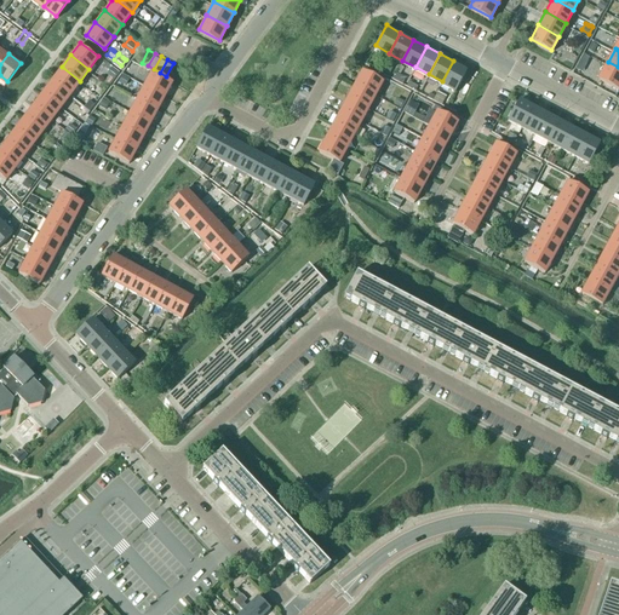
[(453,61),(442,81),(456,88),(466,68),(453,61)]
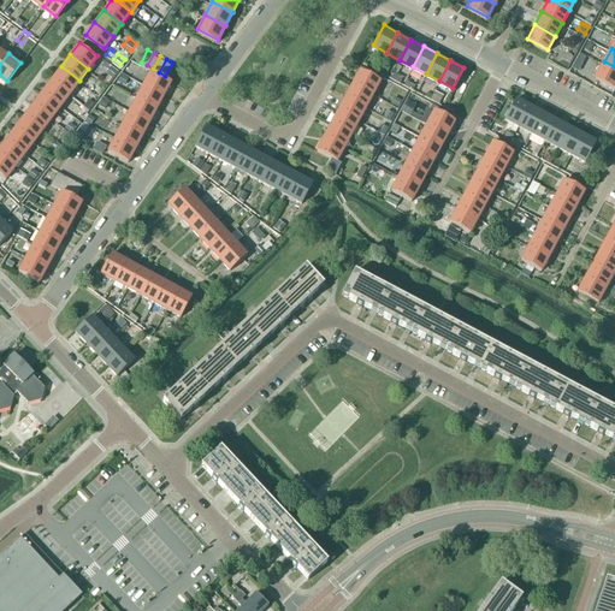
[(614,66),(604,61),(597,75),(614,84),(614,66)]
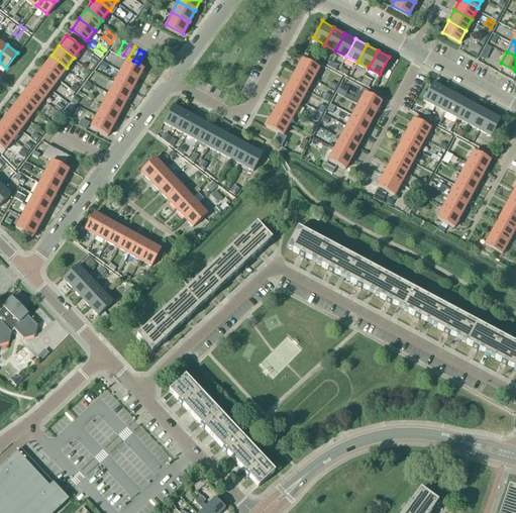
[(99,58),(98,57),(96,56),(94,54),(92,56),(90,59),(91,60),(92,61),(95,63),(99,58)]
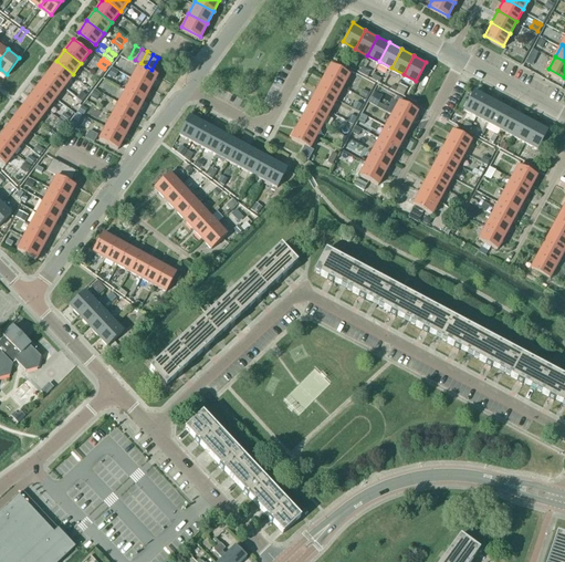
[(73,74),(56,61),(48,72),(64,85),(70,79),(73,81),(76,76),(73,74)]
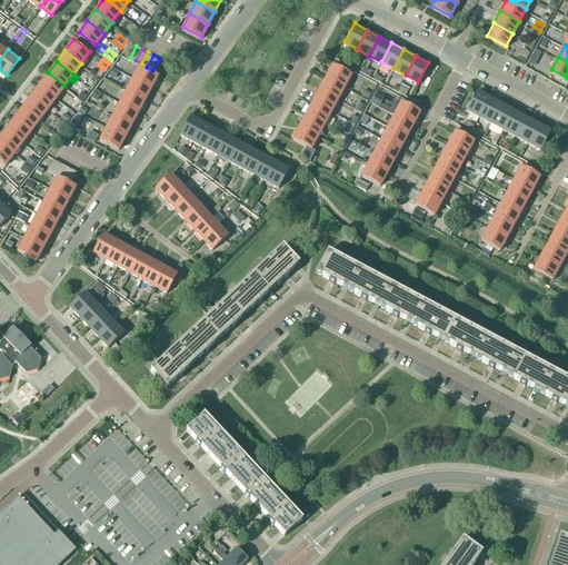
[(326,75),(345,85),(351,72),(332,62),(326,75)]
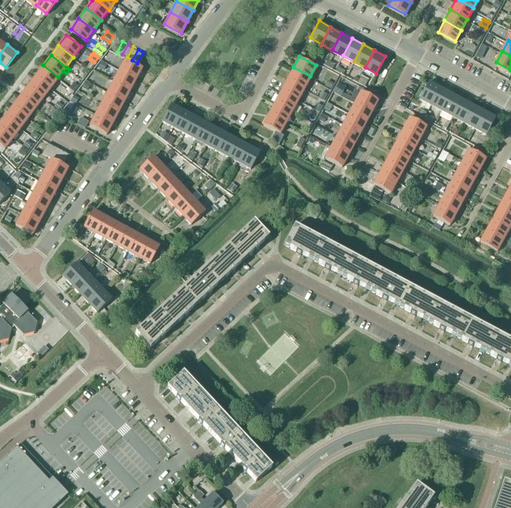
[(120,68),(137,77),(143,66),(126,57),(120,68)]
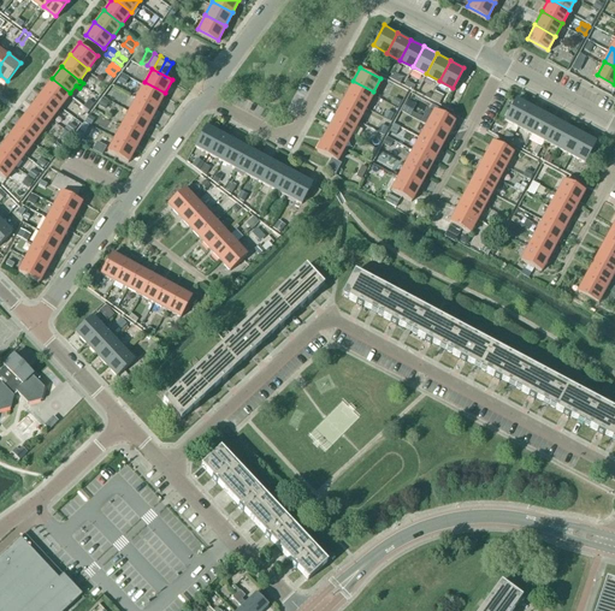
[(128,73),(125,72),(123,71),(118,78),(125,82),(130,75),(128,73)]
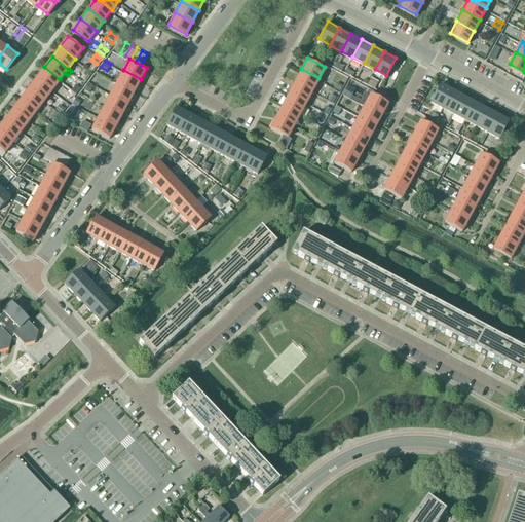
[(65,83),(60,79),(44,67),(36,77),(52,89),(59,81),(64,85),(65,83)]
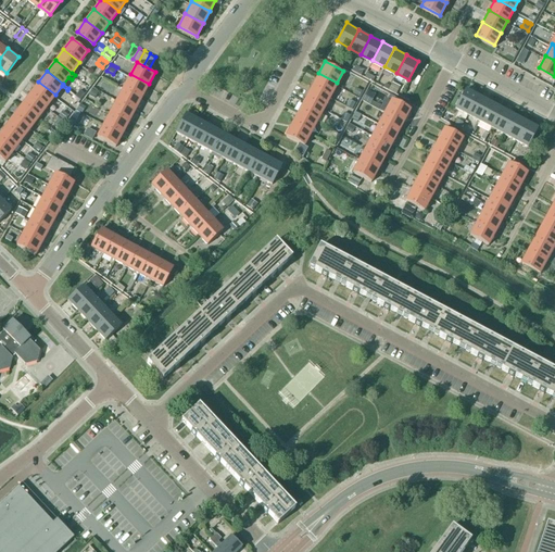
[(330,95),(337,83),(318,73),(312,85),(330,95)]
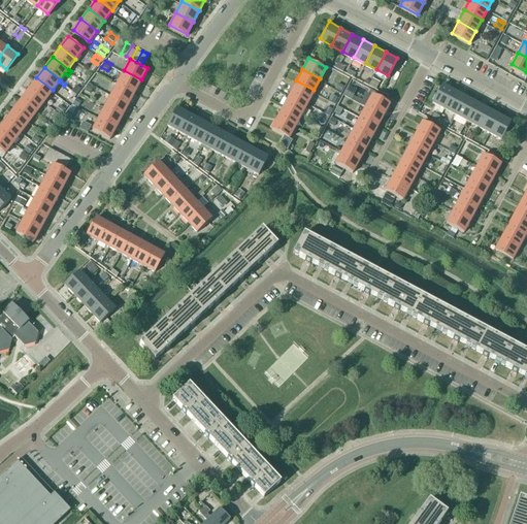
[(135,91),(141,79),(124,70),(118,82),(135,91)]
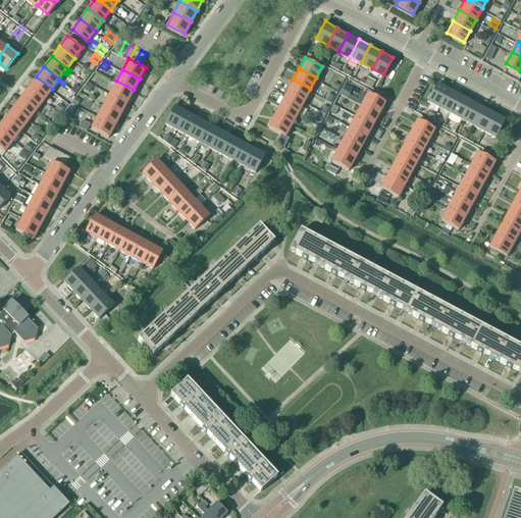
[(84,81),(87,75),(83,71),(79,76),(84,81)]
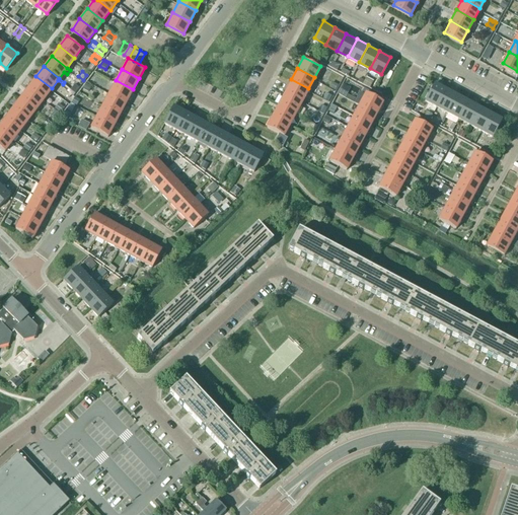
[(374,77),(367,74),(366,76),(365,77),(363,81),(370,85),(374,77)]
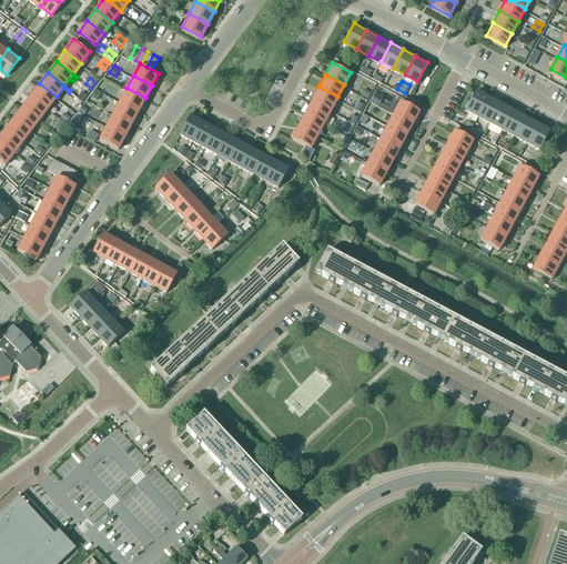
[(48,108),(57,97),(39,83),(31,94),(48,108)]
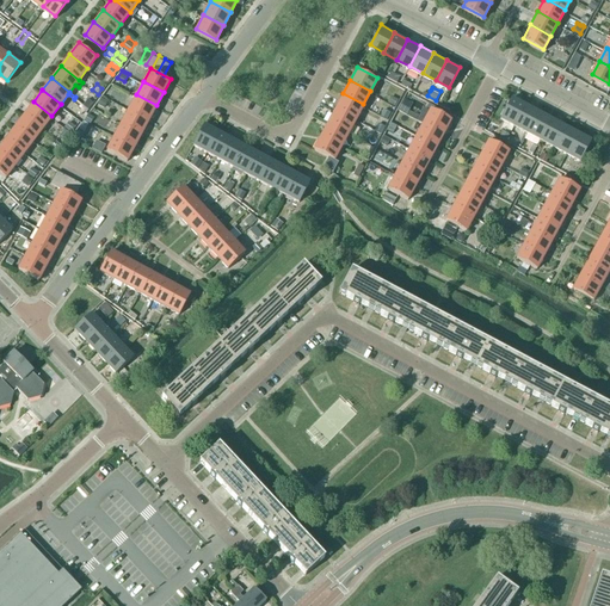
[(356,117),(363,104),(343,93),(337,106),(356,117)]
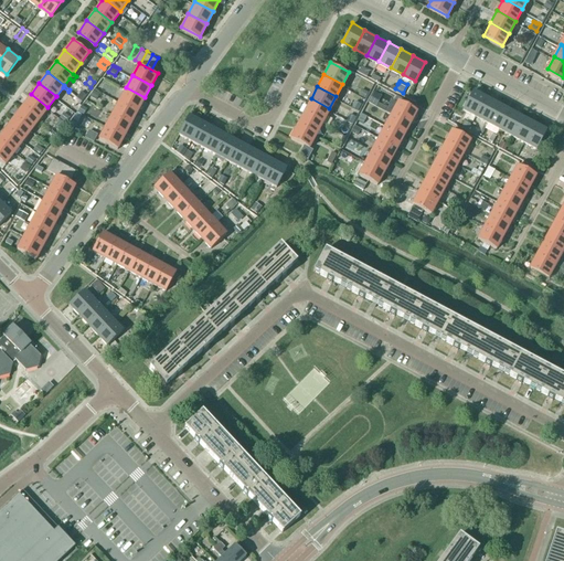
[(365,87),(362,86),(359,92),(365,96),(369,90),(365,87)]
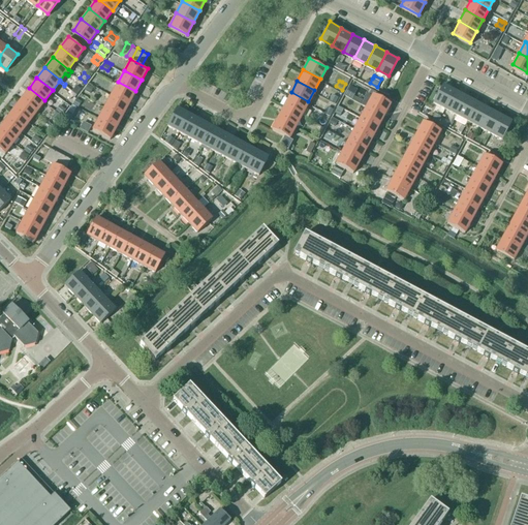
[(92,84),(91,83),(88,82),(85,87),(91,91),(94,85),(92,84)]
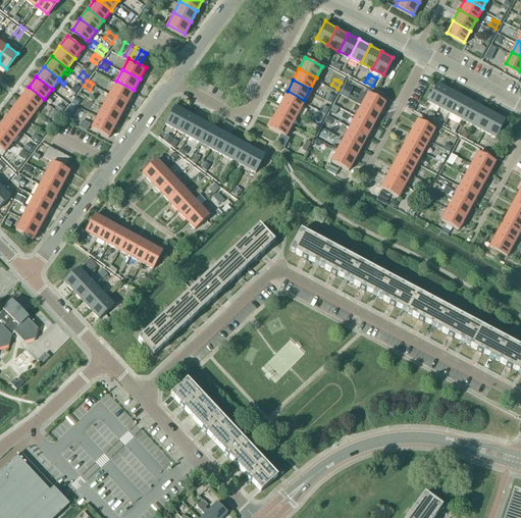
[(127,101),(134,90),(116,81),(110,92),(127,101)]
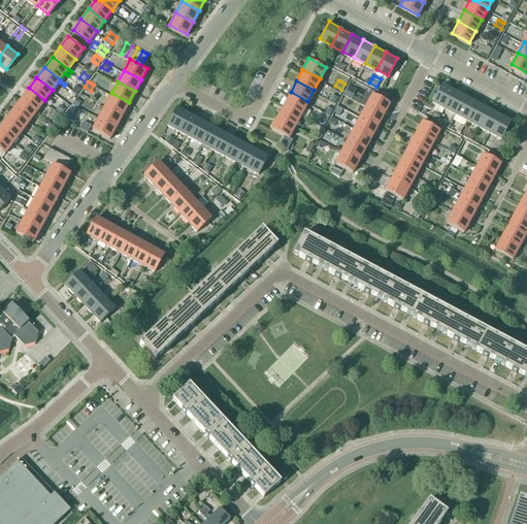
[(76,92),(80,86),(76,83),(72,89),(76,92)]
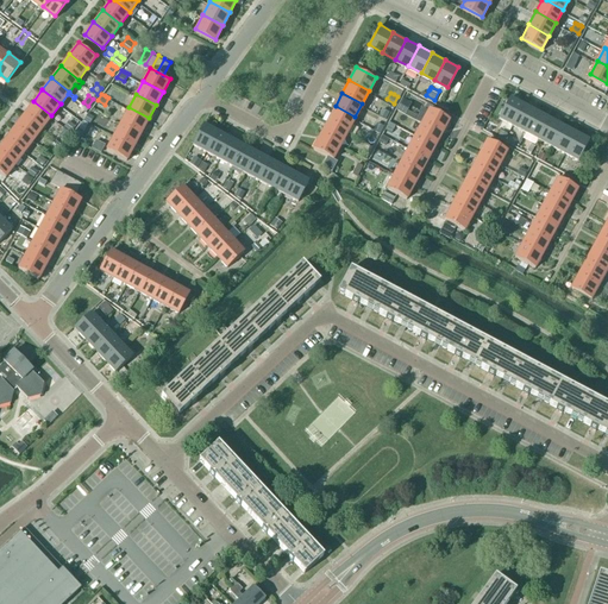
[(408,106),(409,105),(412,100),(405,95),(399,106),(406,111),(408,107),(408,106)]
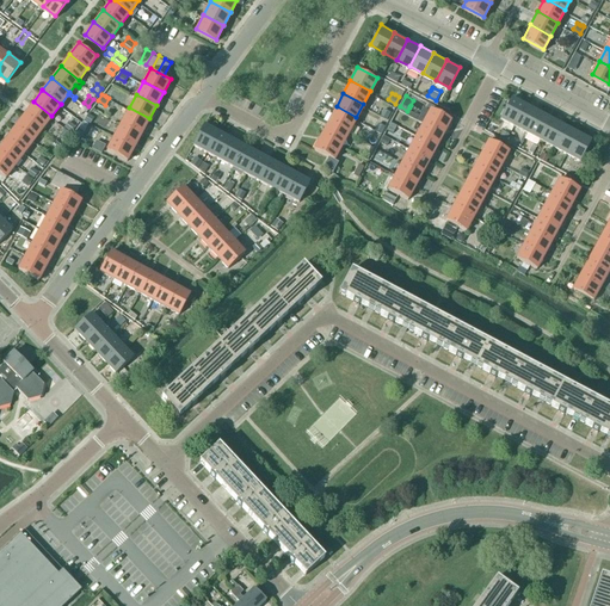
[(515,123),(525,103),(512,96),(501,116),(515,123)]
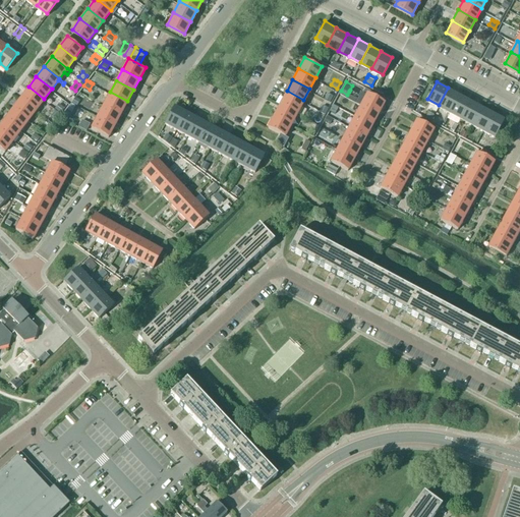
[(365,85),(363,89),(367,91),(371,93),(378,96),(383,99),(385,96),(365,85)]
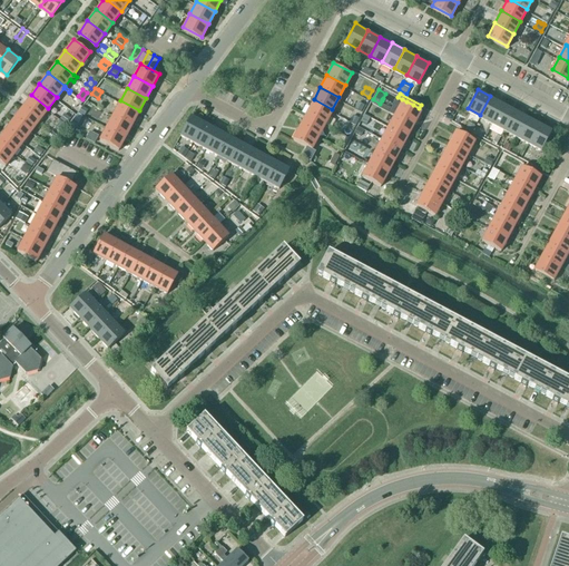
[(40,119),(48,108),(31,95),(22,106),(40,119)]
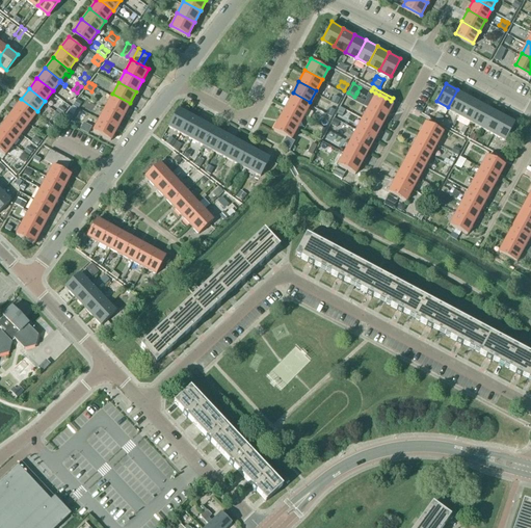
[(459,113),(469,96),(457,89),(448,107),(459,113)]
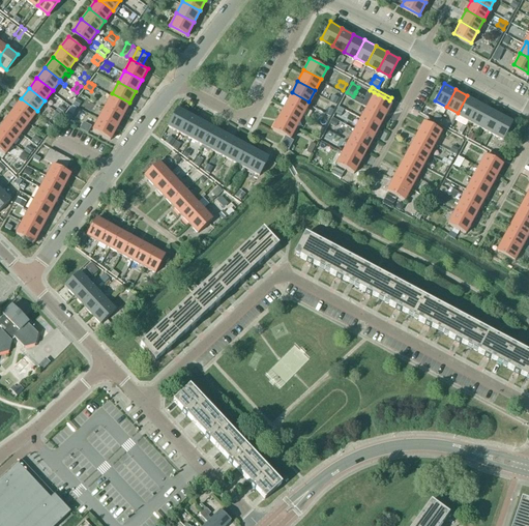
[(303,113),(309,101),(292,92),(286,104),(303,113)]
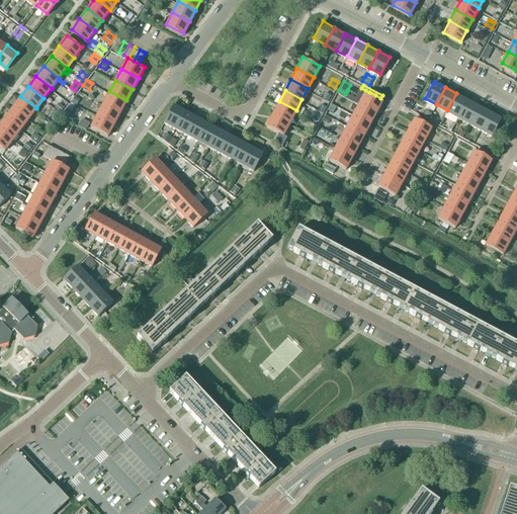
[(328,91),(326,90),(323,96),(329,99),(332,93),(328,91)]
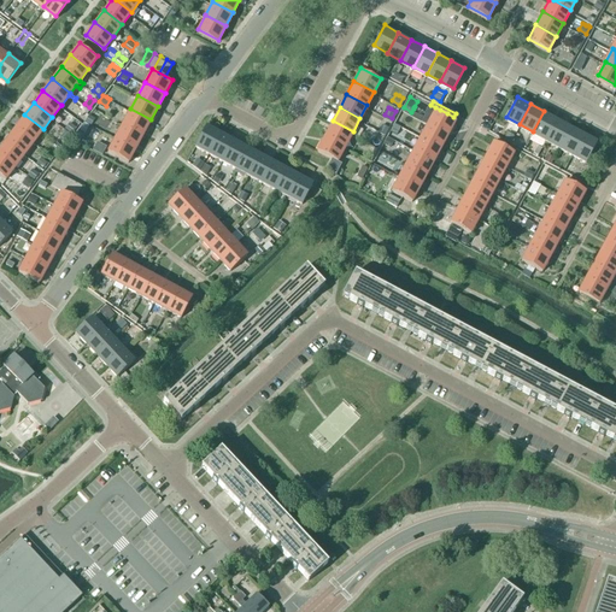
[(428,121),(449,133),(456,118),(453,117),(447,113),(440,110),(435,107),(428,121)]
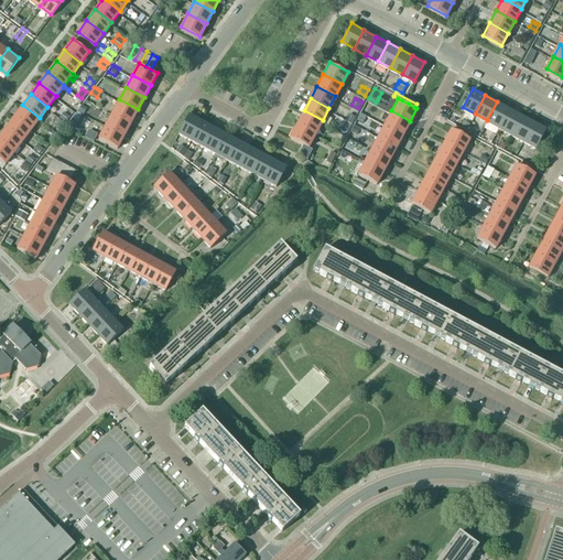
[(131,121),(138,109),(119,99),(112,111),(131,121)]
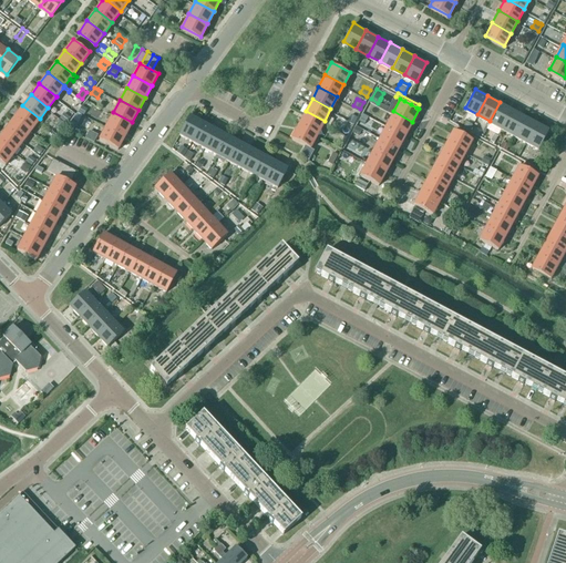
[(502,128),(512,109),(500,102),(490,121),(502,128)]
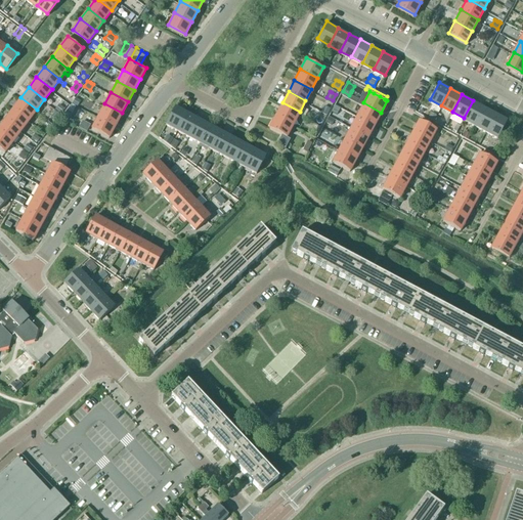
[(78,103),(81,97),(76,95),(73,100),(78,103)]
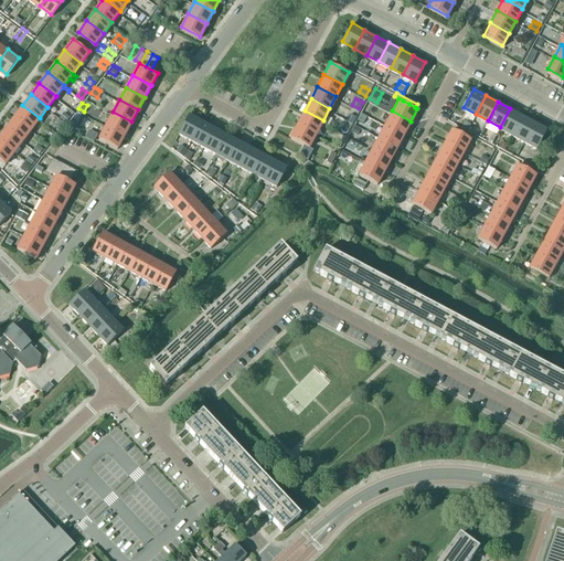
[(31,128),(40,118),(22,105),(14,116),(31,128)]
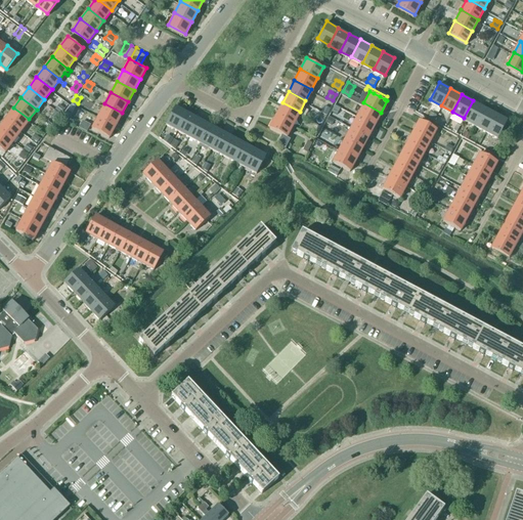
[(475,124),(484,106),(473,100),(464,118),(475,124)]
